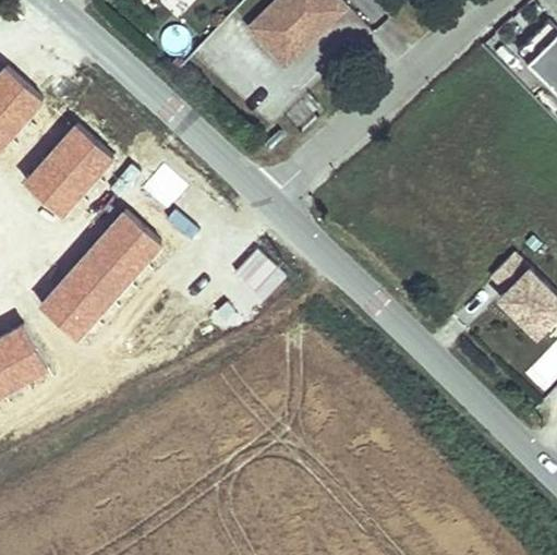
[(286,68),(348,8),(340,0),(278,0),(249,28),(286,68)]
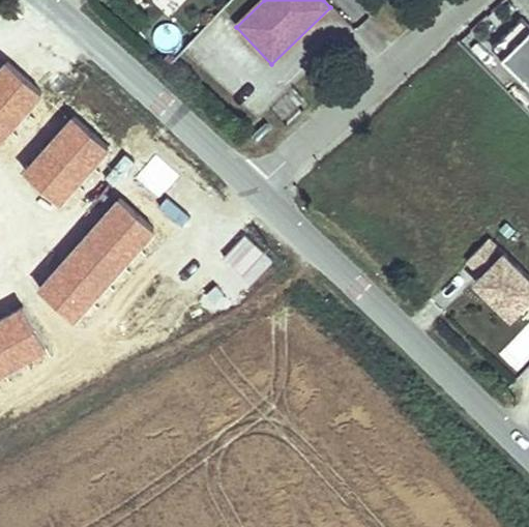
[(528,87),(528,28),(521,21),(492,50),(528,87)]
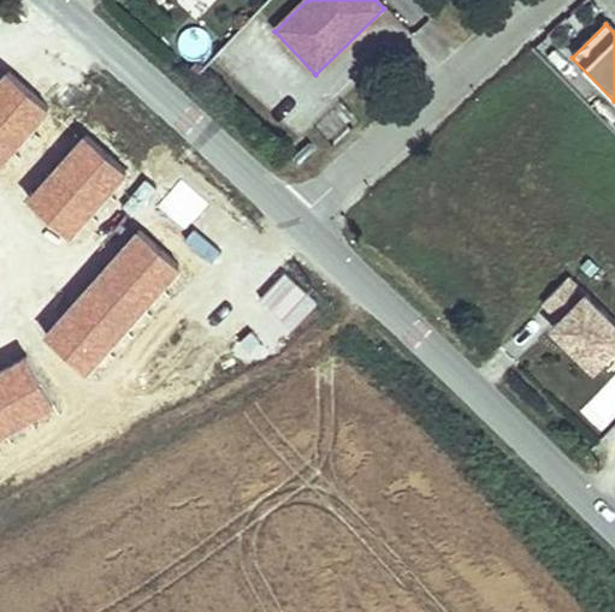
[(308,146),(293,161),(297,166),(314,152),(308,146)]
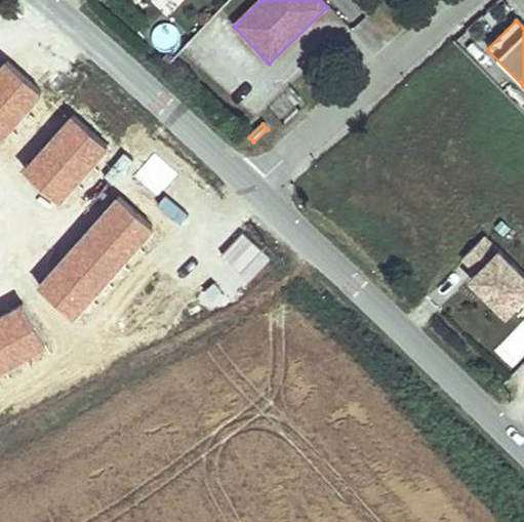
[(523,296),(523,279),(483,239),(462,261),(477,275),(470,281),(485,296),(488,293),(494,299),(491,303),(506,316),(523,296)]
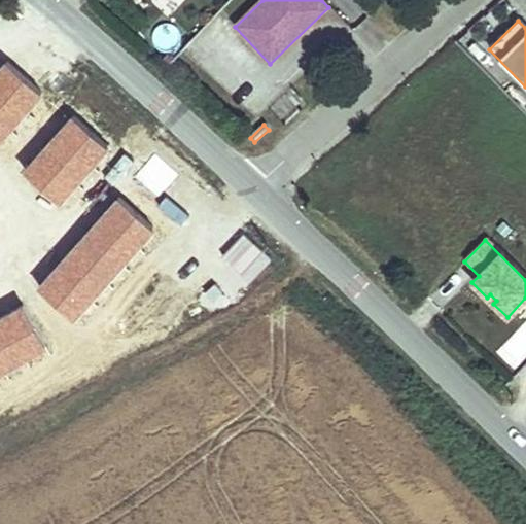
[(490,294),(487,298),(493,304),(496,301),(490,294)]
